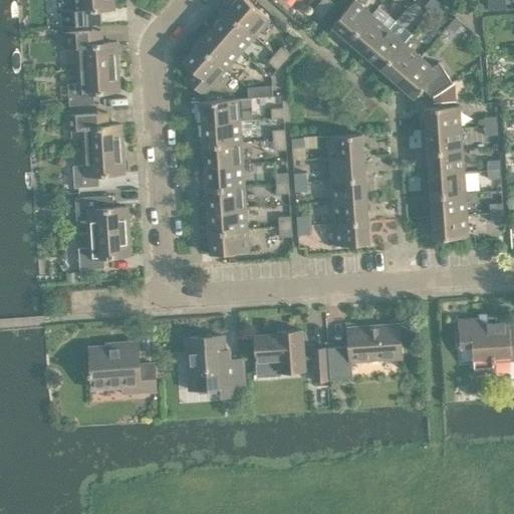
[(114,8),(113,0),(73,0),(74,9),(62,10),(63,23),(88,21),(88,10),(114,8)]
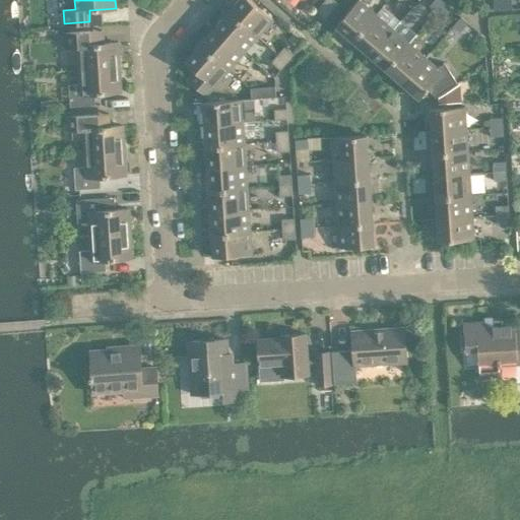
[(237,0),(229,10),(258,36),(272,19),(250,0),(237,0)]
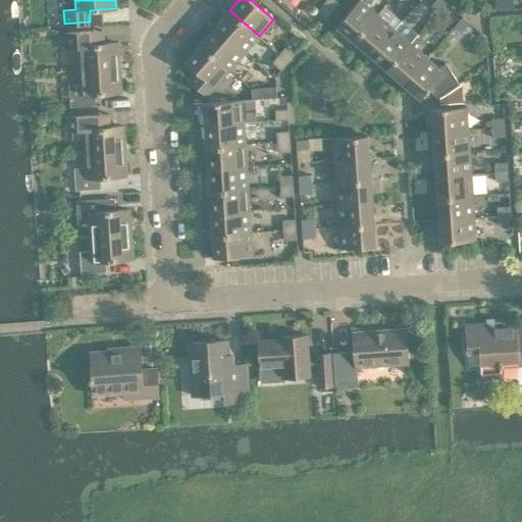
[(325,0),(323,3),(333,11),(340,4),(334,0),(325,0)]
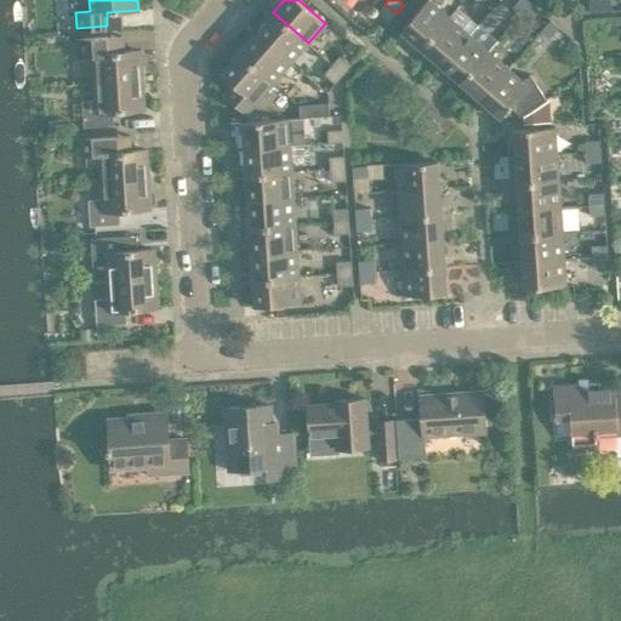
[(426,0),(400,30),(421,47),(449,16),(429,0),(426,0)]
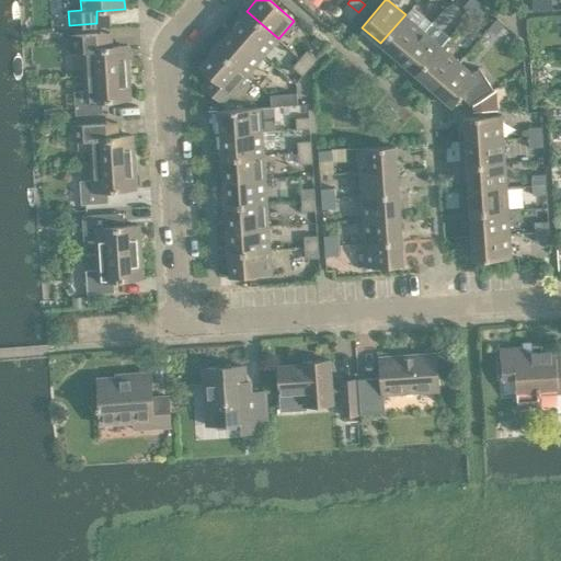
[(470,12),(479,2),(476,0),(468,0),(462,6),(470,12)]
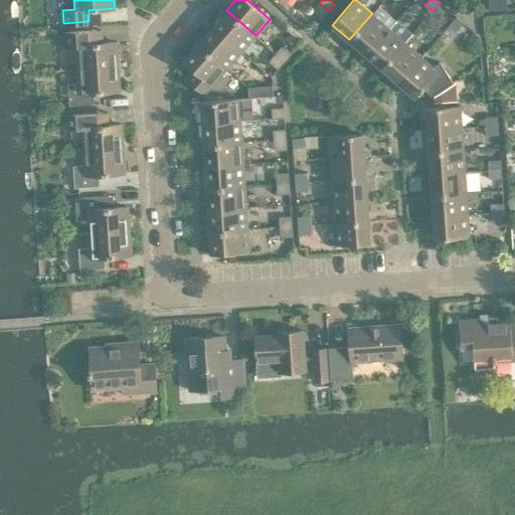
[(498,9),(497,0),(487,0),(488,10),(498,9)]
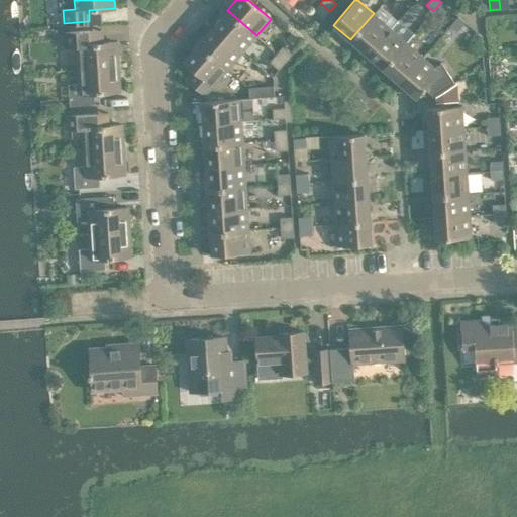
[(499,0),(500,9),(509,9),(508,0),(499,0)]
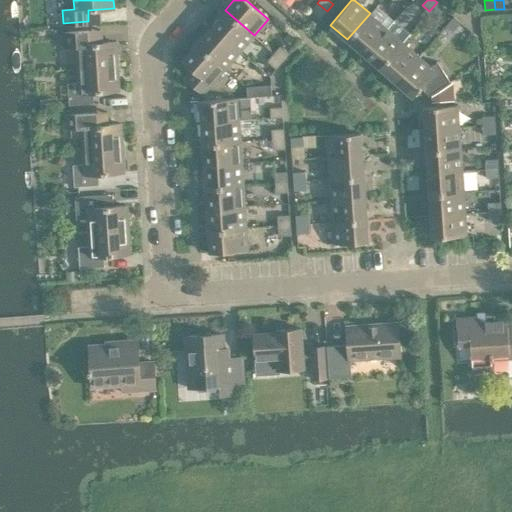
[(437,2),(429,11),(436,18),(444,8),(437,2)]
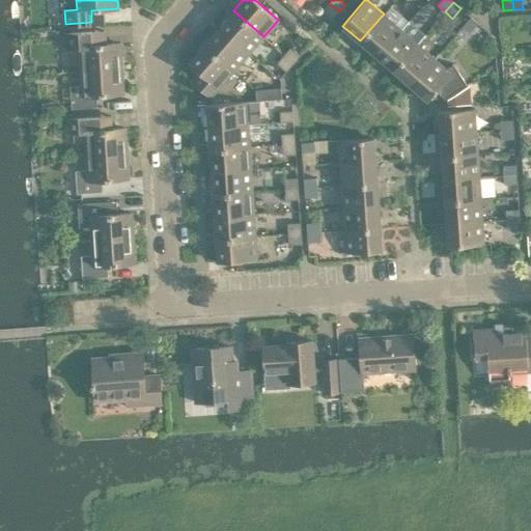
[(339,11),(329,3),(322,11),(331,20),(339,11)]
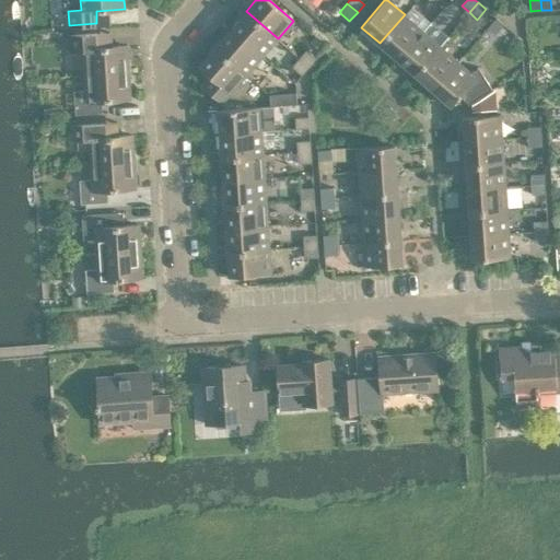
[(231,28),(263,56),(278,38),(246,11),(231,28)]
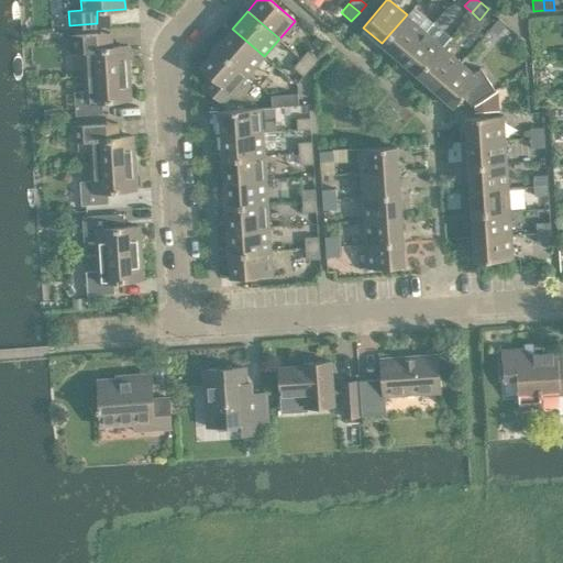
[(424,31),(407,14),(382,43),(399,59),(424,31)]
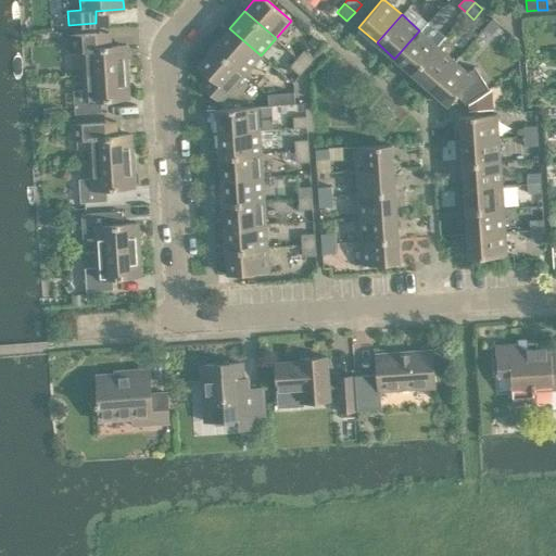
[(500,24),(492,17),(483,28),(491,35),(500,24)]
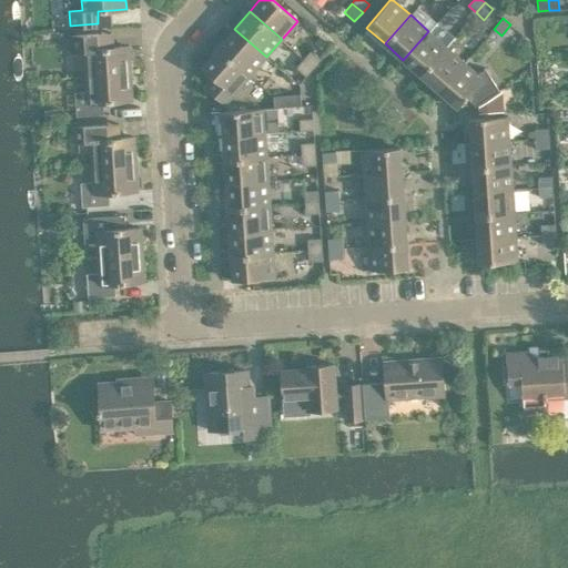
[(266,57),(234,29),(217,48),(250,75),(266,57)]
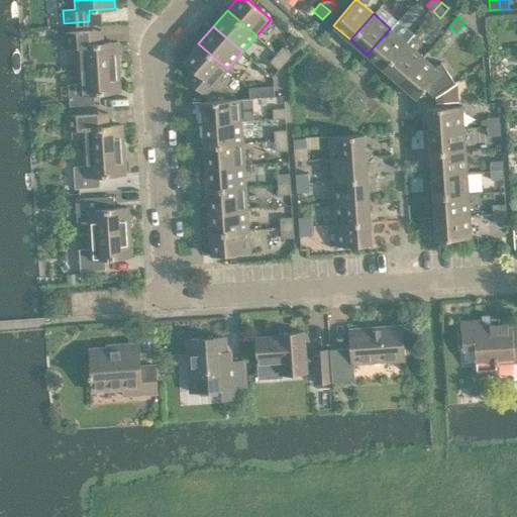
[(367,55),(384,69),(406,42),(390,28),(367,55)]
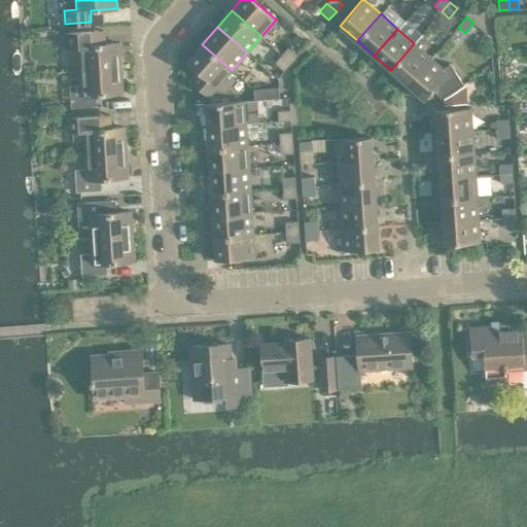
[(66,33),(66,34),(67,47),(79,46),(80,70),(120,67),(119,42),(105,43),(104,31),(66,33)]
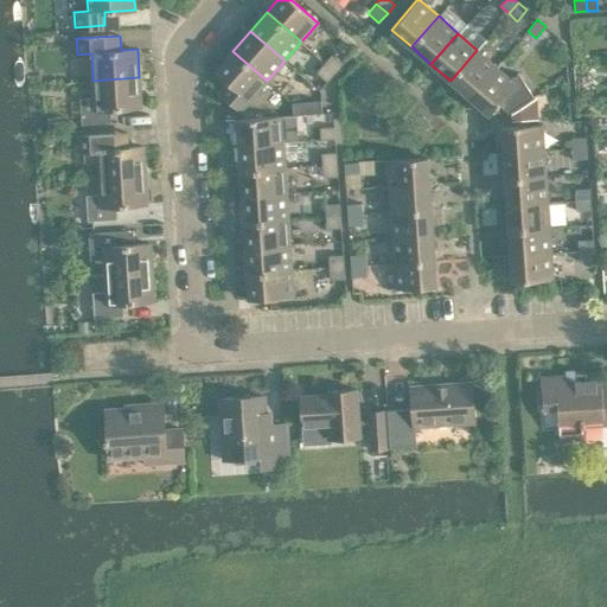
[(451,81),(470,97),(497,66),(477,50),(451,81)]
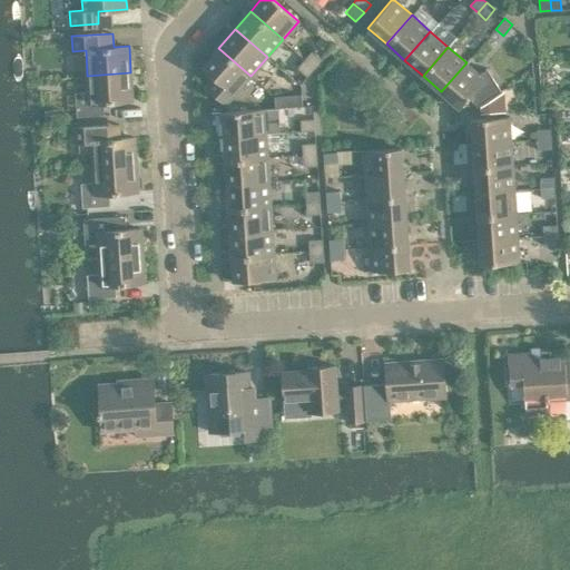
[(227,104),(251,76),(218,48),(203,66),(220,82),(212,91),(227,104)]
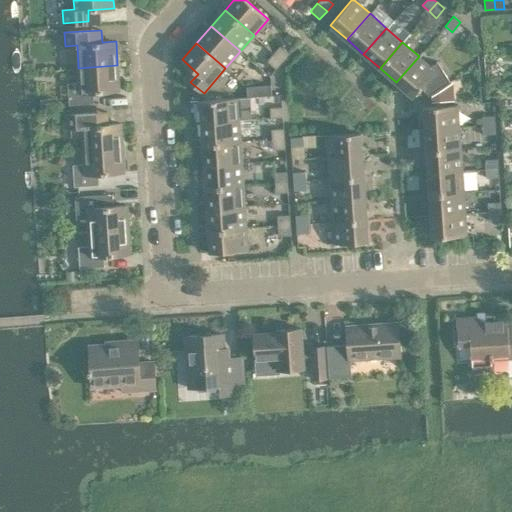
[(273,53),(283,61),(289,53),(280,45),(273,53)]
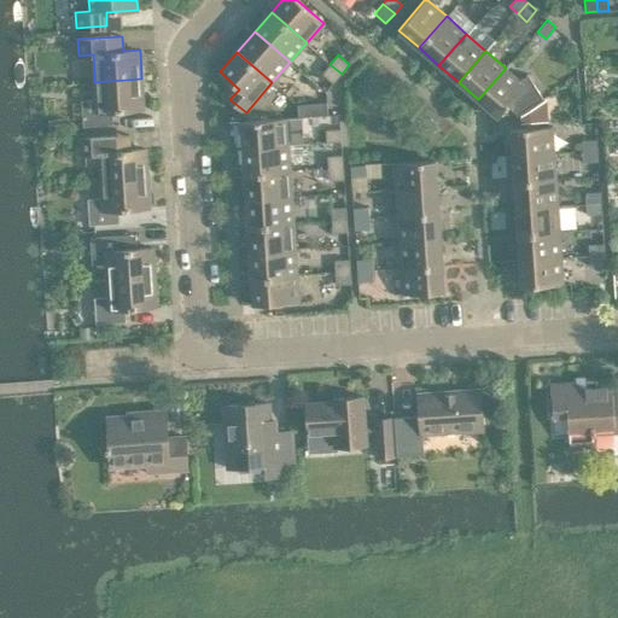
[(342,74),(330,64),(322,74),(333,83),(342,74)]
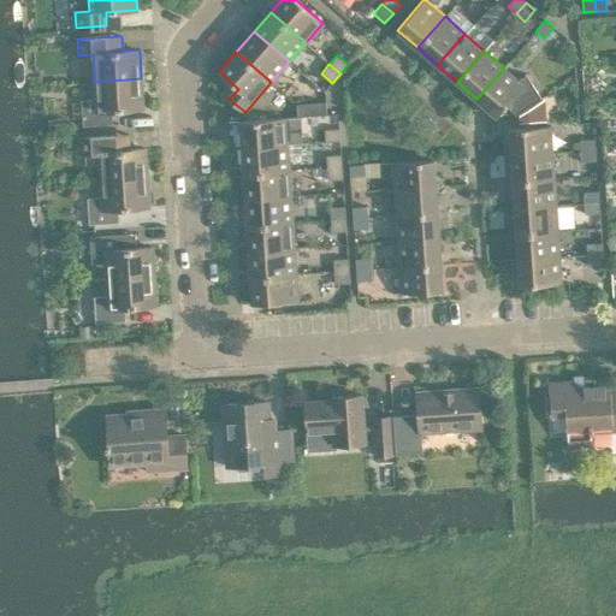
[(504,67),(477,99),(497,117),(505,106),(516,114),(543,98),(526,73),(517,80),(504,67)]
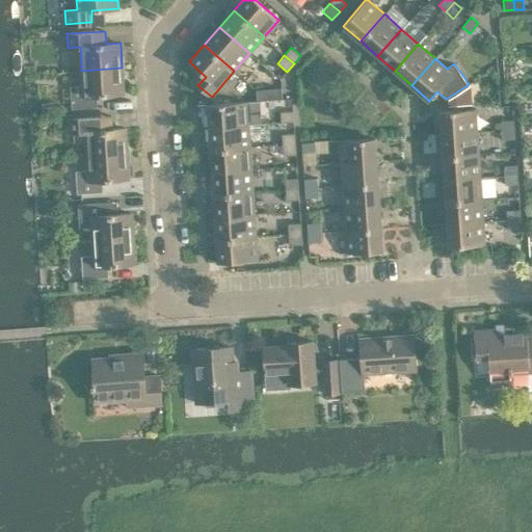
[(124,94),(122,68),(81,71),(82,85),(70,85),(72,109),(98,107),(97,95),(124,94)]
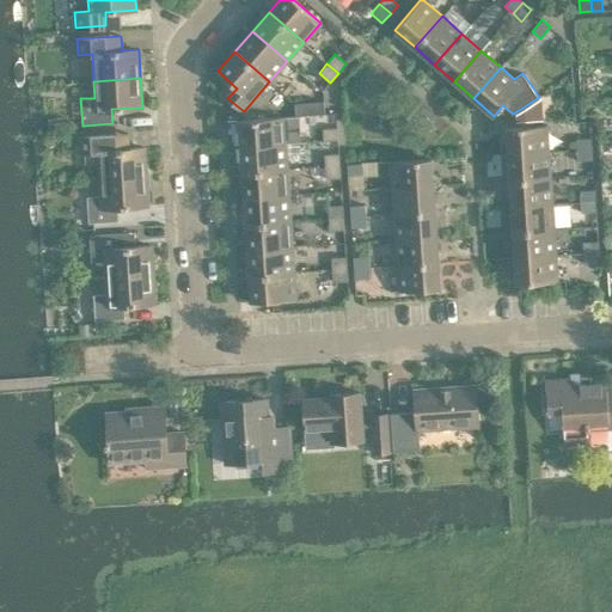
[(540,98),(515,115),(515,122),(542,120),(540,98)]
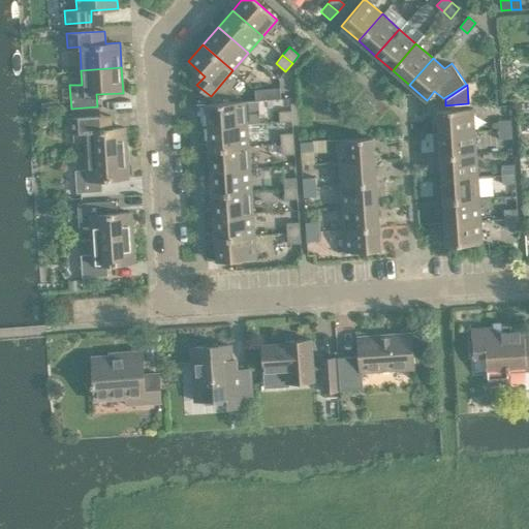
[(268,99),(267,88),(254,89),(255,100),(257,99),(268,99)]
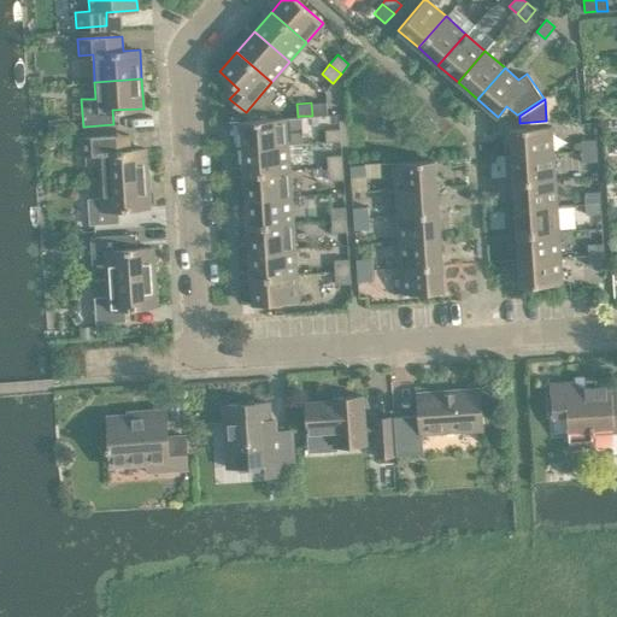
[(312,116),(327,115),(327,103),(311,103),(312,116)]
